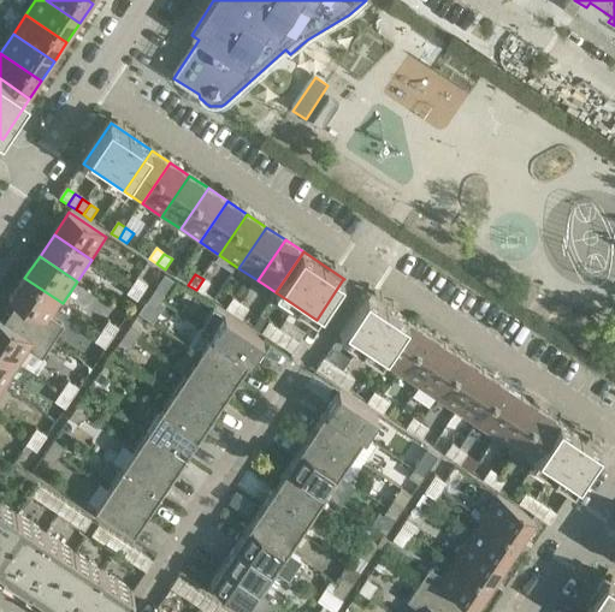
[(52,319),(63,303),(24,278),(10,301),(23,309),(17,319),(54,344),(65,327),(52,319)]
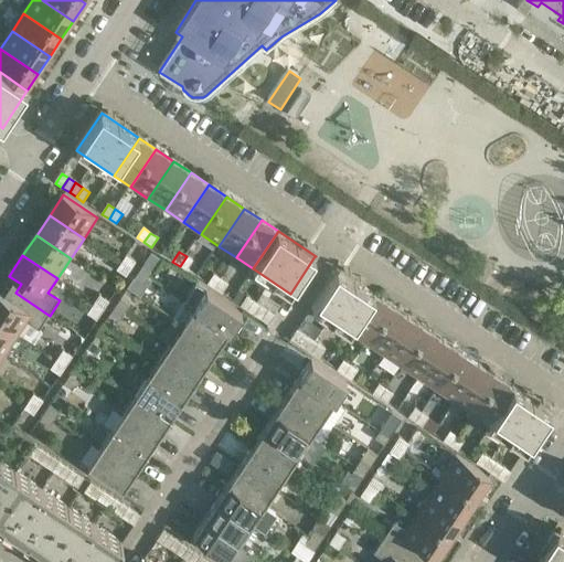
[(131,271),(136,263),(127,256),(121,264),(131,271)]
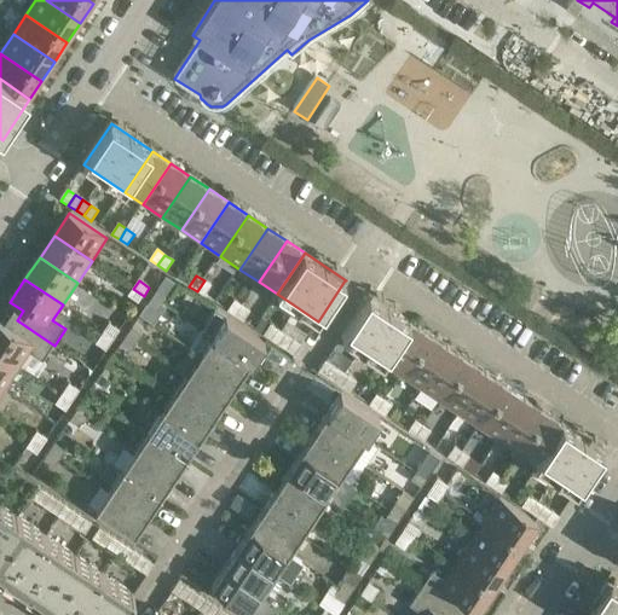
[(204,296),(212,286),(204,280),(197,291),(204,296)]
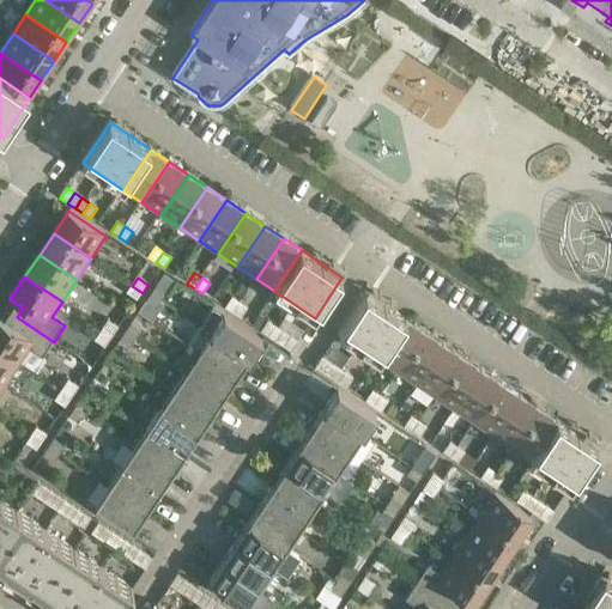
[(138,300),(143,293),(132,286),(127,293),(138,300)]
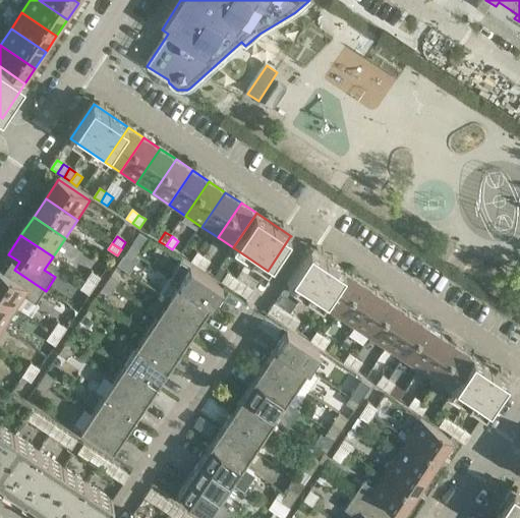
[(137,256),(141,250),(133,244),(128,250),(137,256)]
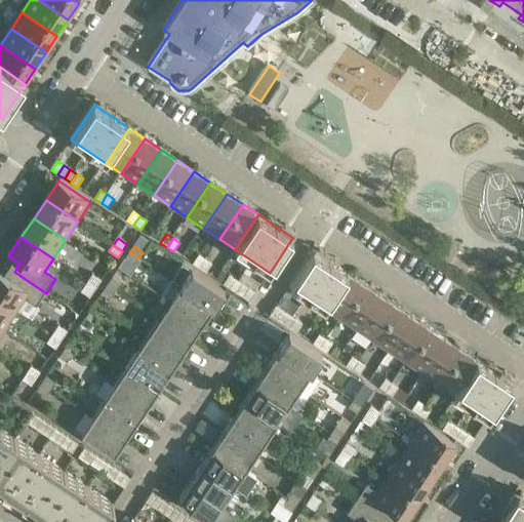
[(308,297),(331,263),(314,251),(290,286),(308,297)]
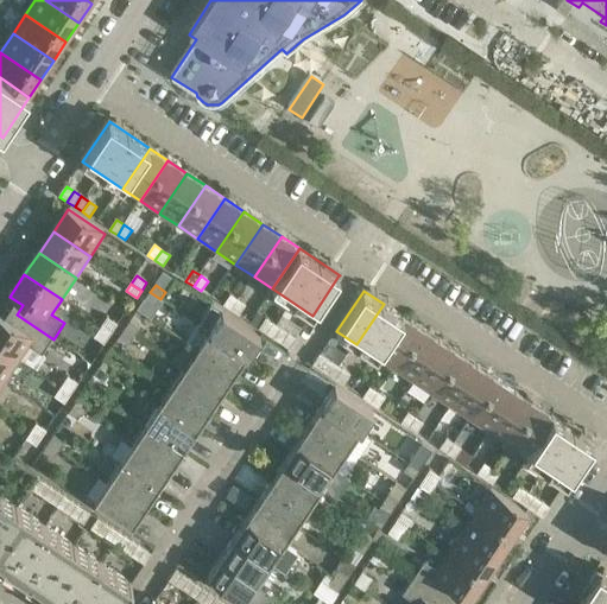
[(156,307),(160,299),(150,292),(145,300),(156,307)]
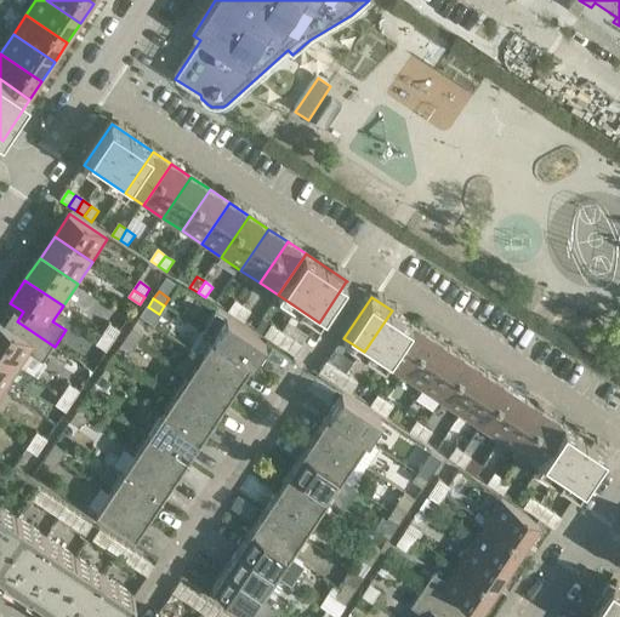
[(237,318),(244,307),(235,302),(229,313),(237,318)]
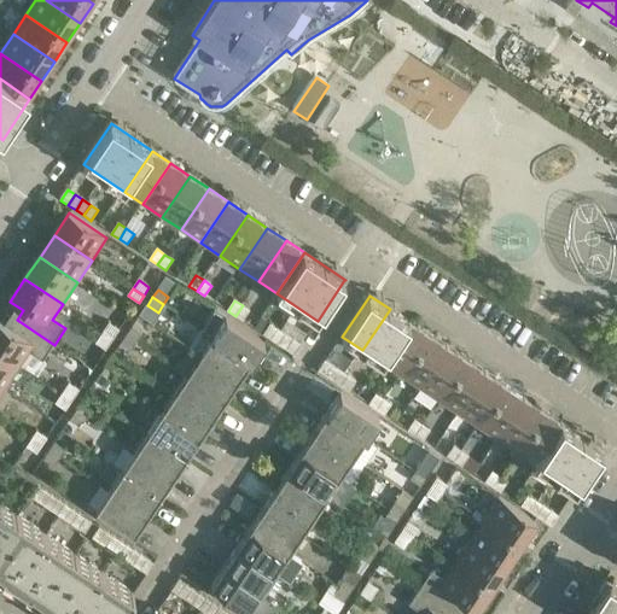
[(244,322),(250,311),(243,305),(236,316),(244,322)]
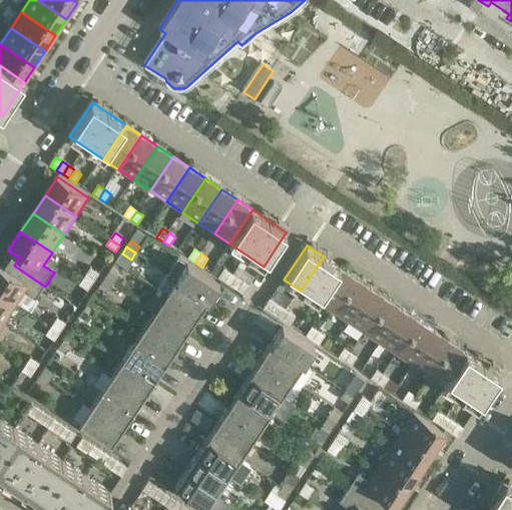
[(318,303),(341,269),(324,257),(301,291),(318,303)]
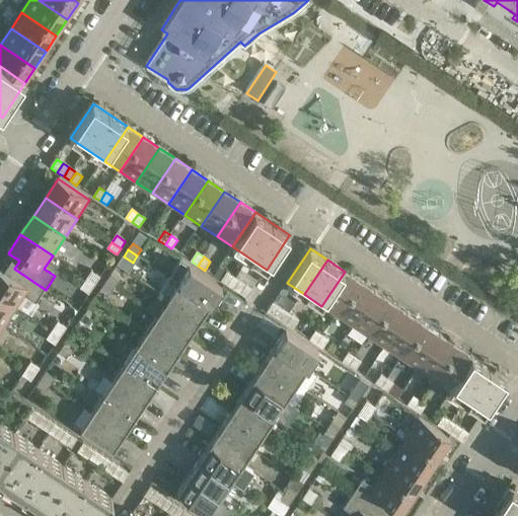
[(222,288),(191,267),(178,284),(211,305),(222,288)]
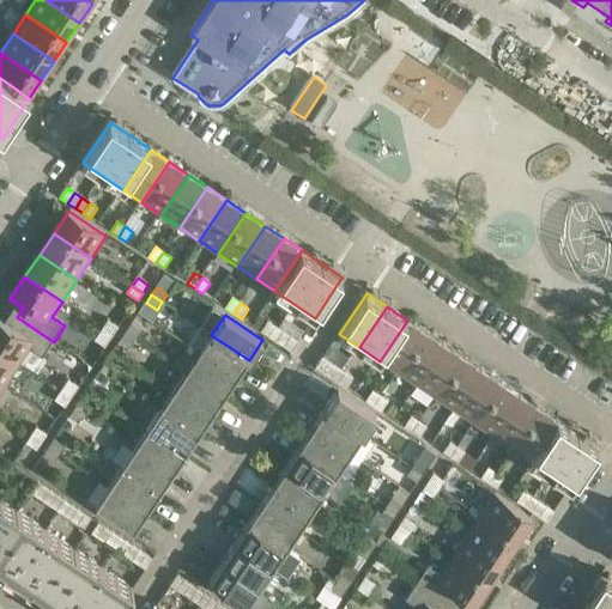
[(54,342),(17,317),(10,327),(0,320),(0,352),(19,365),(30,351),(43,359),(54,342)]
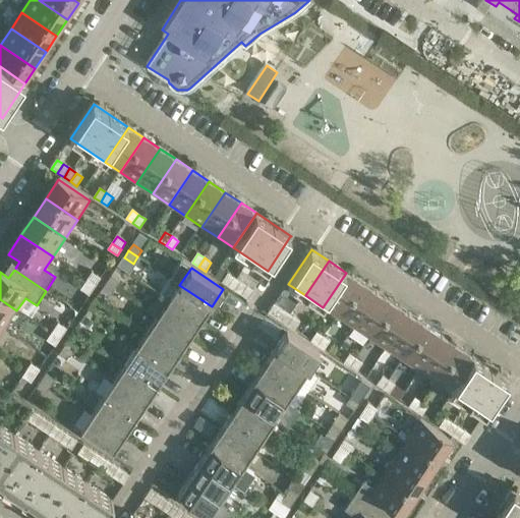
[(97,286),(101,279),(93,273),(88,280),(97,286)]
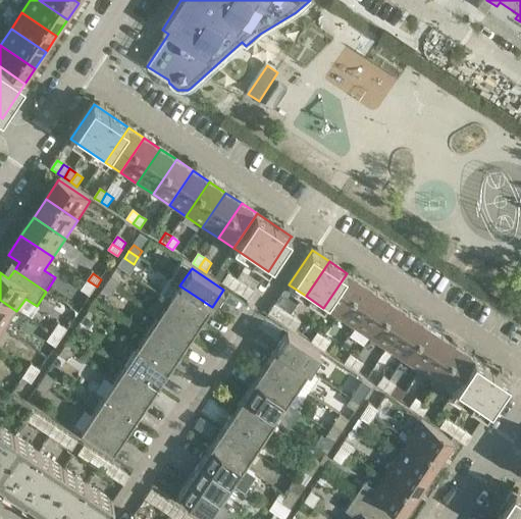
[(339,318),(361,283),(347,273),(323,308),(339,318)]
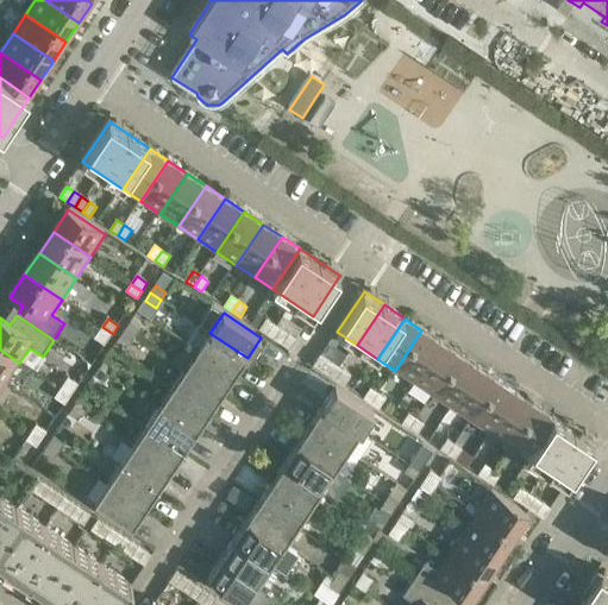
[(268,335),(275,325),(267,320),(259,331),(268,335)]
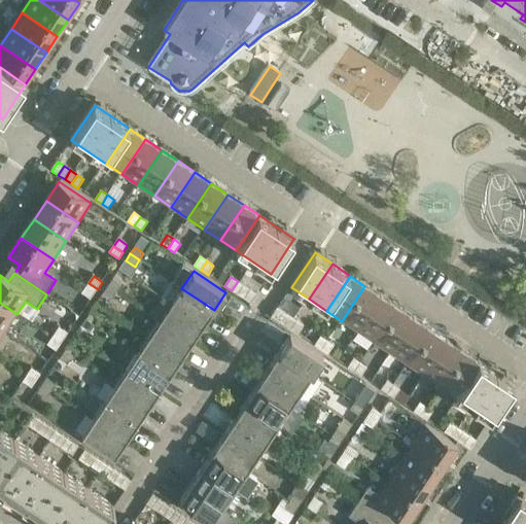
[(117,292),(121,286),(112,280),(108,286),(117,292)]
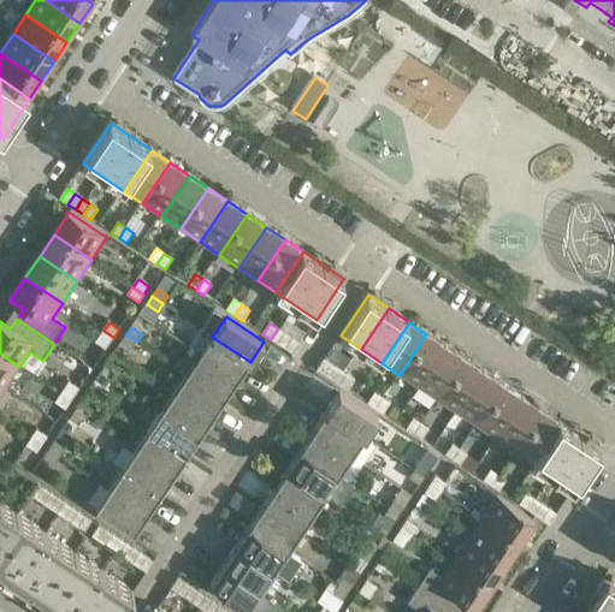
[(278,344),(285,334),(278,328),(271,339),(278,344)]
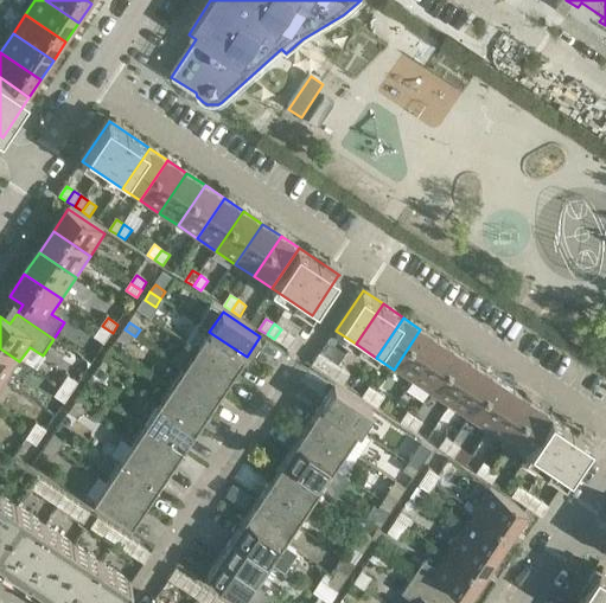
[(104,345),(113,333),(102,326),(94,338),(104,345)]
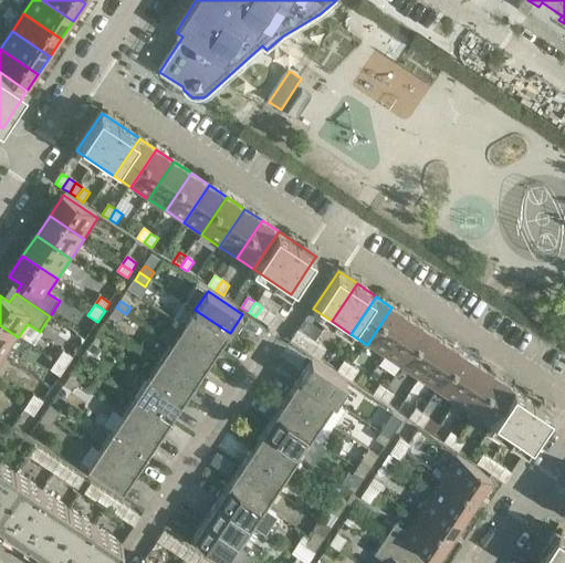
[(121,322),(126,314),(116,308),(112,315),(121,322)]
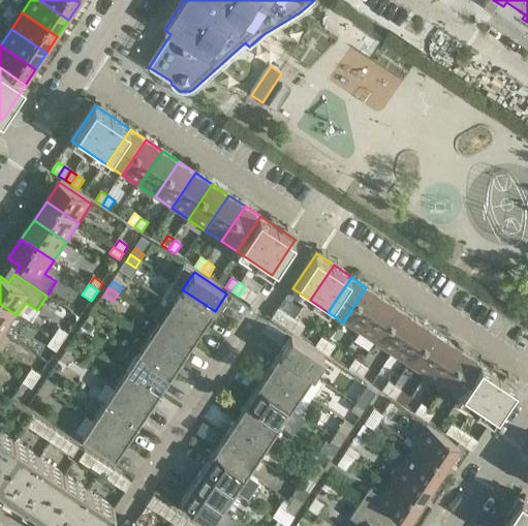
[(245,300),(251,291),(245,287),(239,296),(245,300)]
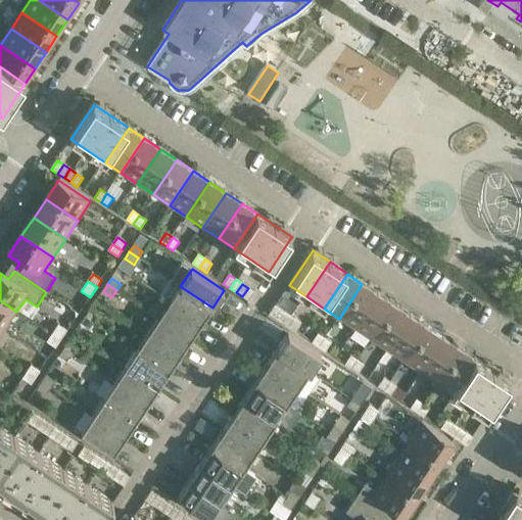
[(356,329),(378,294),(362,284),(339,319),(356,329)]
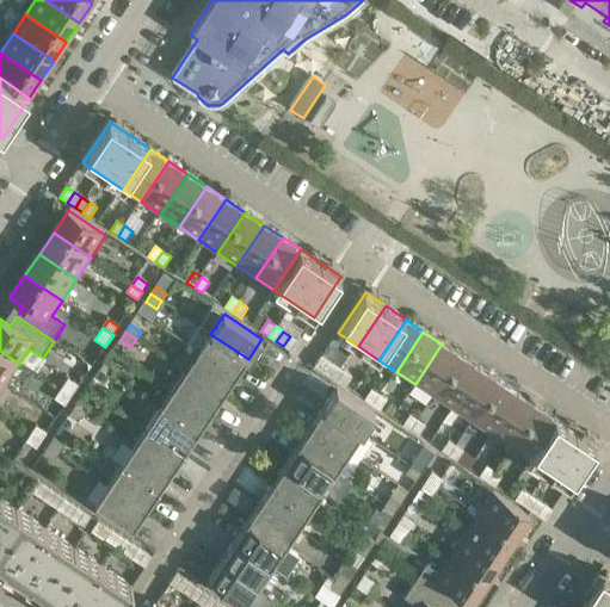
[(248,359),(210,334),(198,353),(236,378),(248,359)]
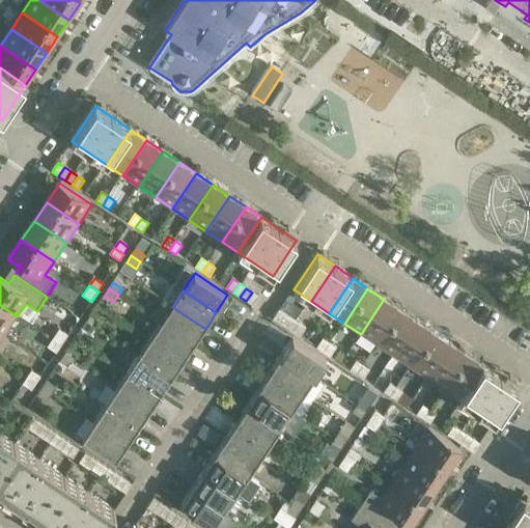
[(253,306),(259,297),(252,293),(246,301),(253,306)]
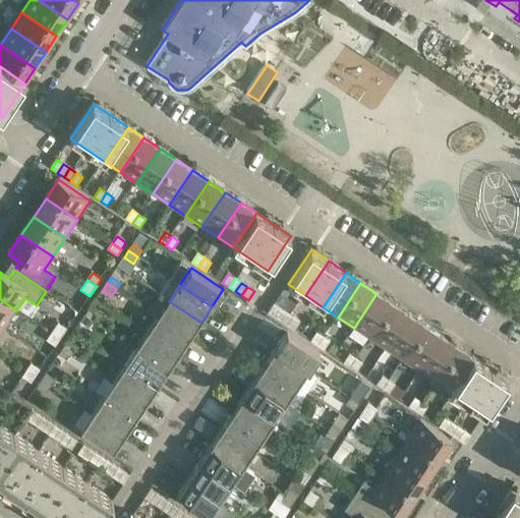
[(370,339),(394,304),(377,293),(354,328),(370,339)]
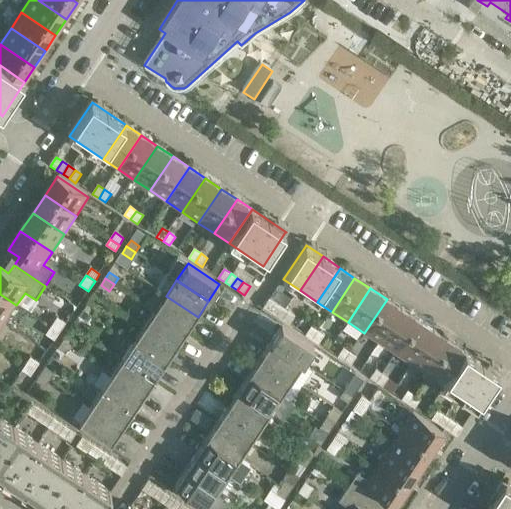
[(16,305),(0,294),(0,321),(4,324),(16,305)]
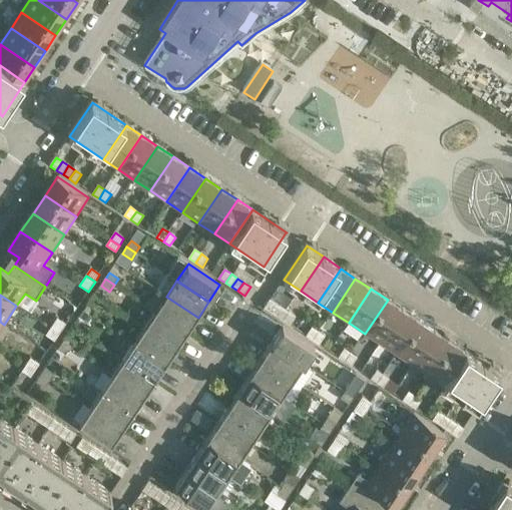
[(198,318),(166,297),(155,313),(187,334),(198,318)]
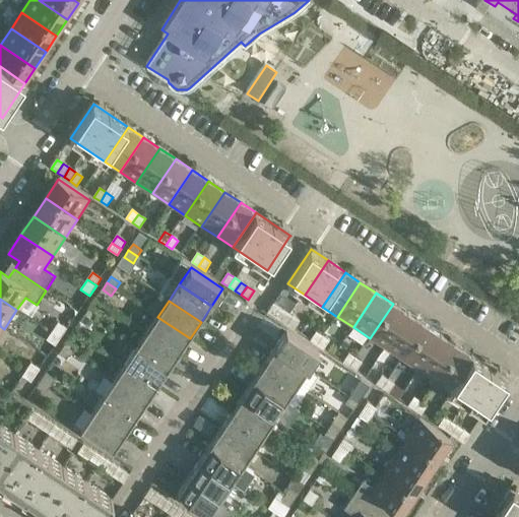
[(274,317),(280,308),(273,304),(268,313),(274,317)]
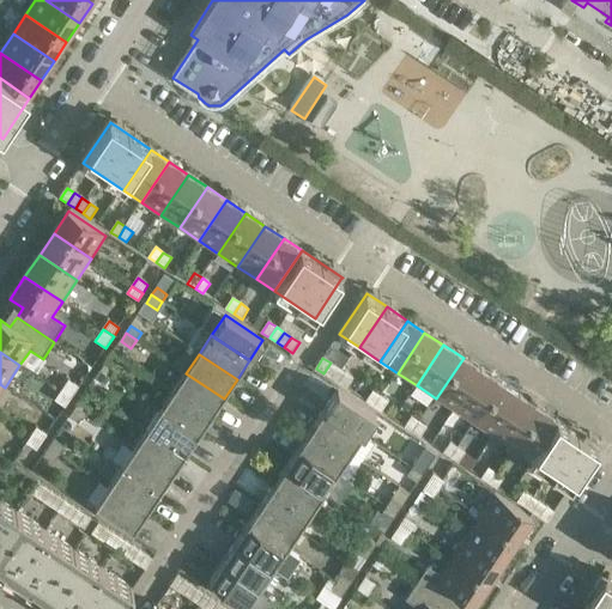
[(455,412),(483,371),(464,358),(436,399),(455,412)]
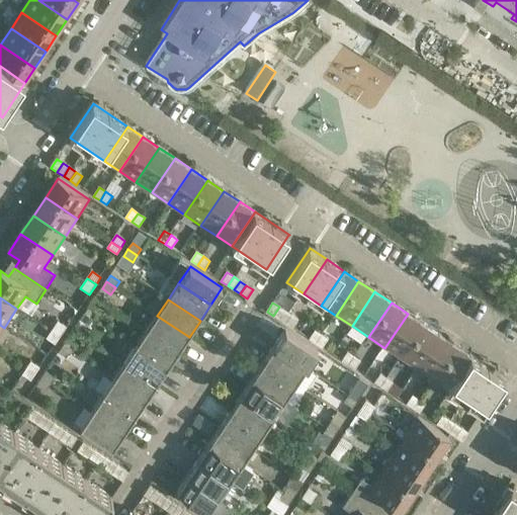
[(279,320),(285,312),(279,307),(273,316),(279,320)]
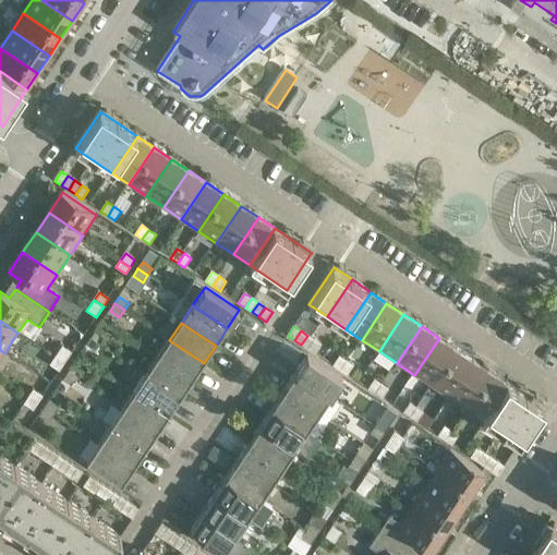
[(100,345),(106,338),(96,332),(92,338),(100,345)]
